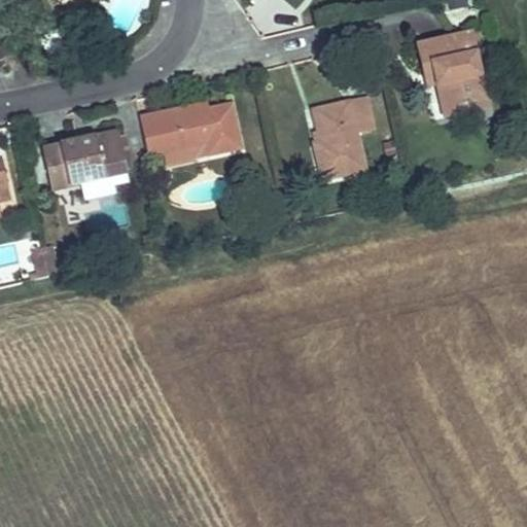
[(418,39),(424,68),(434,65),(437,80),(445,111),(463,107),(461,97),(481,93),(466,29),(418,39)]
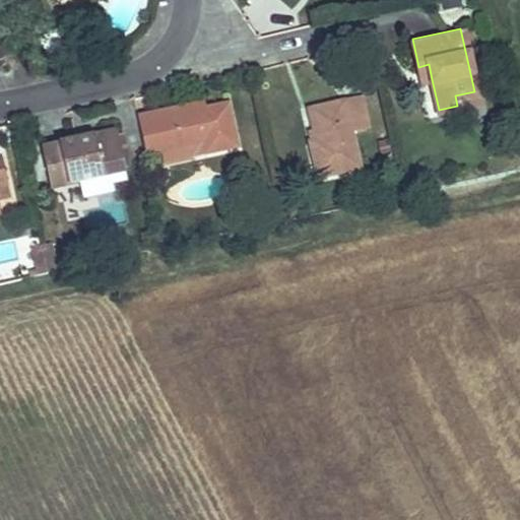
[(429,64),(418,67),(421,81),(432,79),(429,64)]
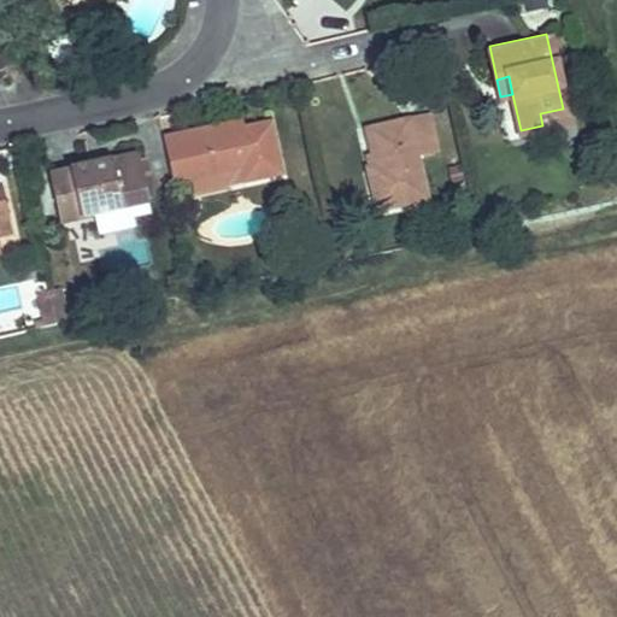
[(540,113),(542,125),(565,121),(563,109),(540,113)]
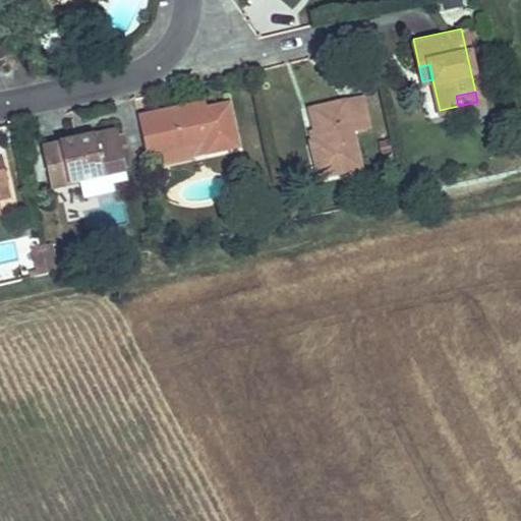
[(310,104),(314,125),(317,136),(310,137),(319,173),(361,164),(353,126),(368,123),(362,93),(310,104)]
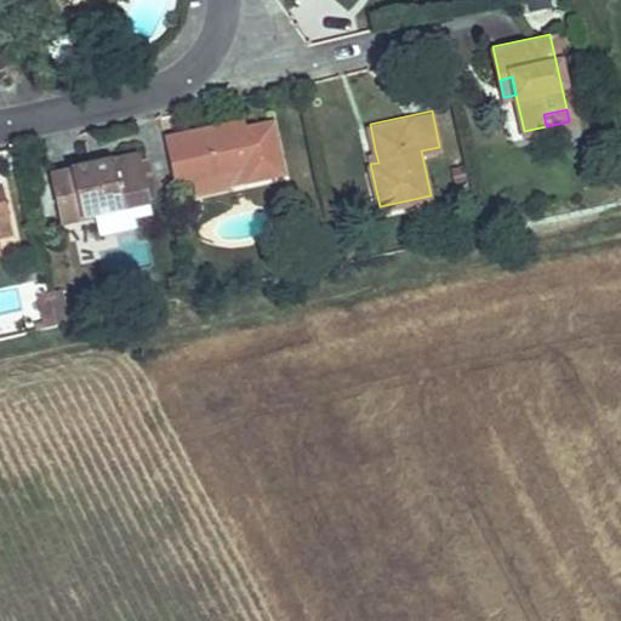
[(275,114),(245,120),(248,127),(277,120),(275,114)]
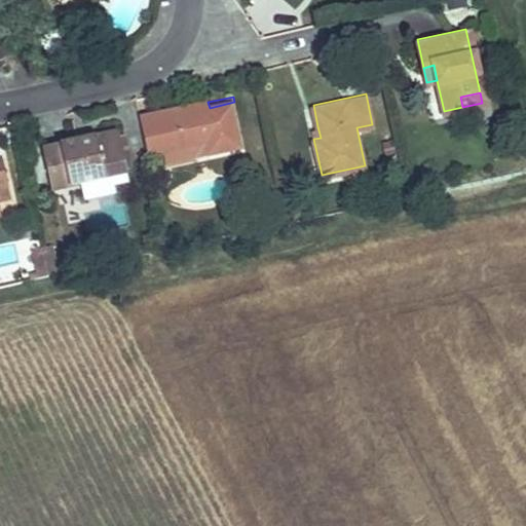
[(208,102),(157,113),(158,119),(143,122),(150,156),(209,144),(212,156),(245,149),(234,102),(210,108),(208,102)]
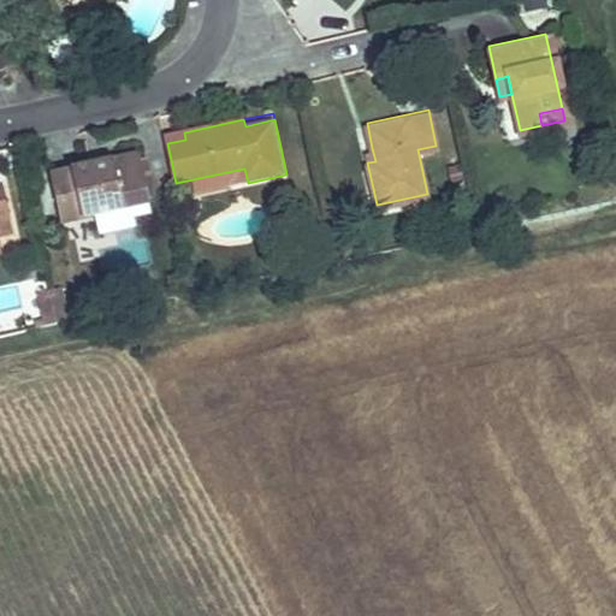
[(185,140),(184,132),(166,136),(167,143),(185,140)]
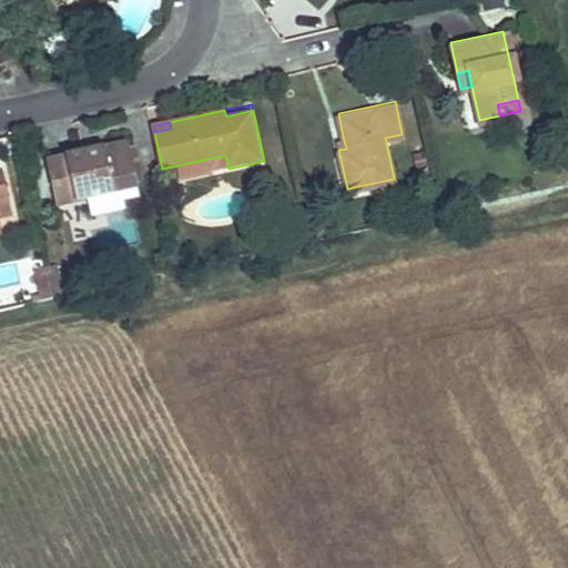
[(346,149),(343,137),(336,138),(338,150),(346,149)]
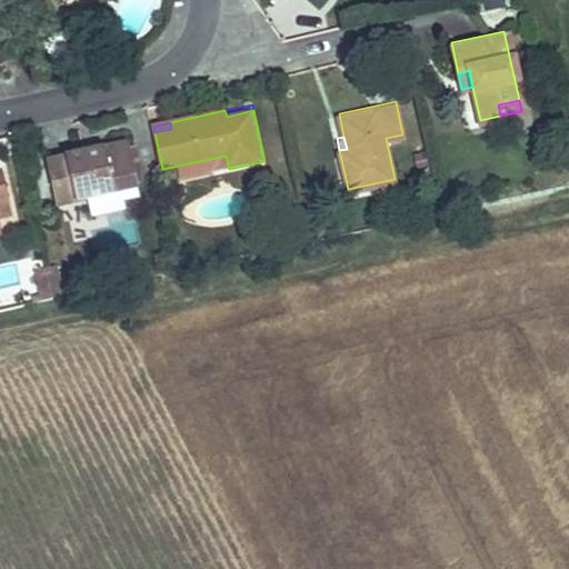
[(138,185),(130,149),(129,143),(49,161),(59,205),(96,197),(138,188),(138,185)]
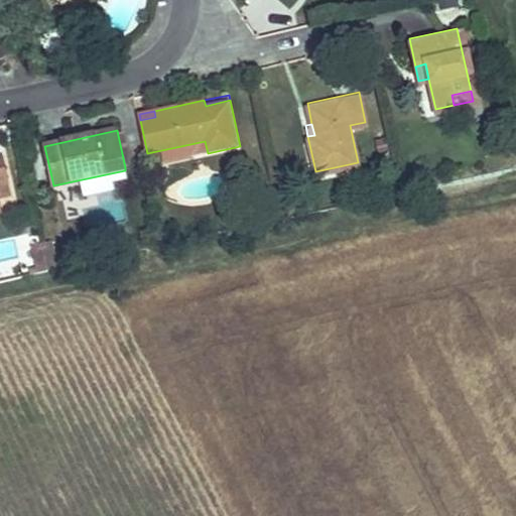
[(126,134),(118,135),(125,167),(132,165),(126,134)]
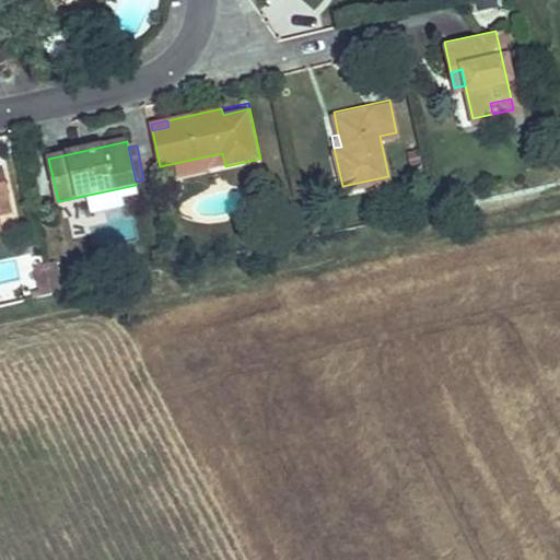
[(0,213),(13,211),(3,167),(0,167),(0,213)]
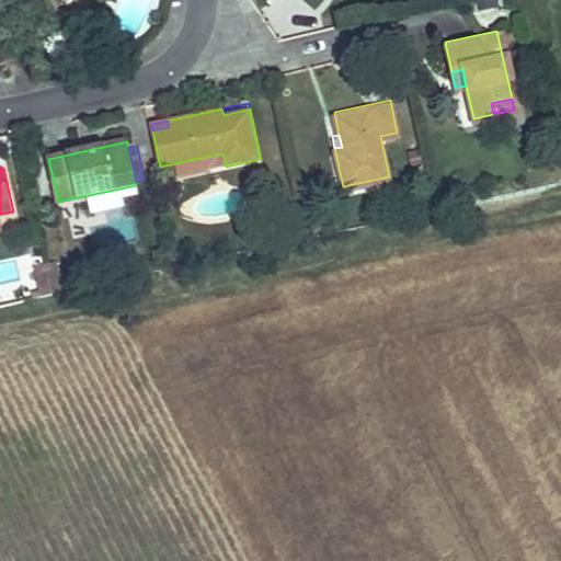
[(138,194),(136,185),(94,194),(95,203),(138,194)]
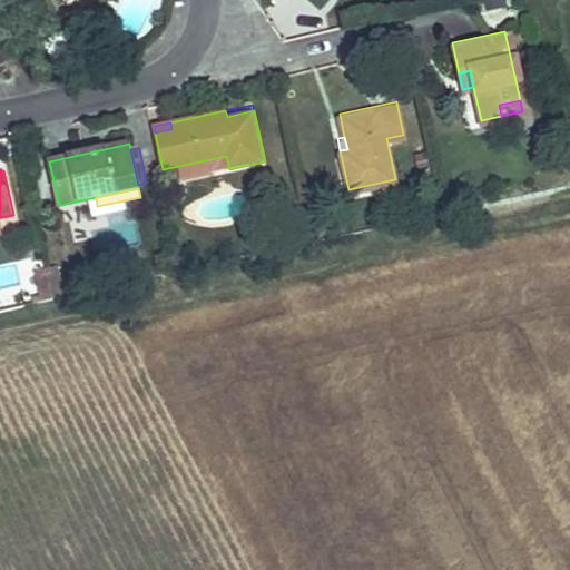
[(38,272),(40,285),(52,283),(50,275),(49,268),(38,272)]
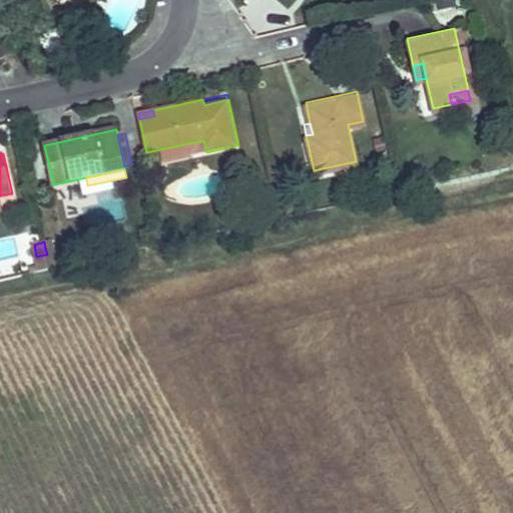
[(48,261),(57,259),(54,245),(45,247),(47,254),(48,261)]
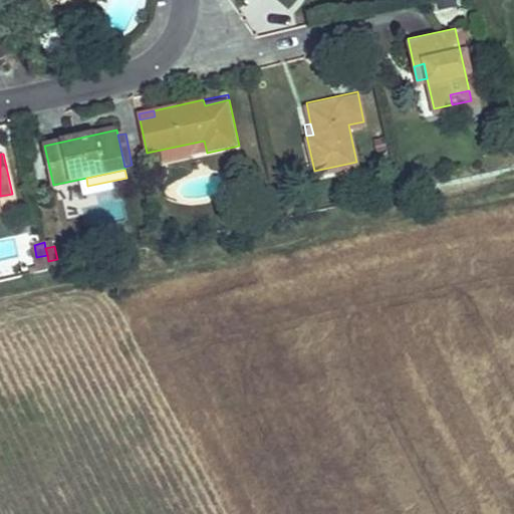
[(49,264),(50,268),(59,266),(57,259),(48,261),(49,264)]
